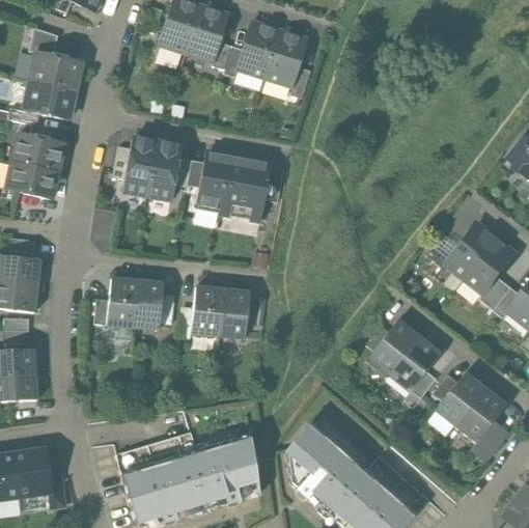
[(73,1),(70,0),(46,0),(45,3),(68,12),(73,1)]
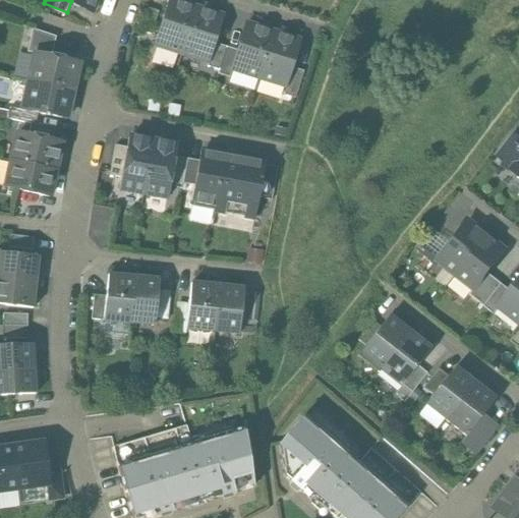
[(68,0),(71,1),(94,10),(98,0),(68,0)]
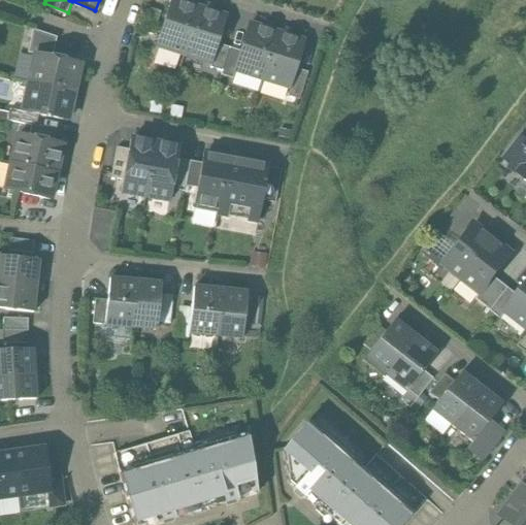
[(201,5),(184,0),(171,0),(158,44),(186,53),(201,5)]
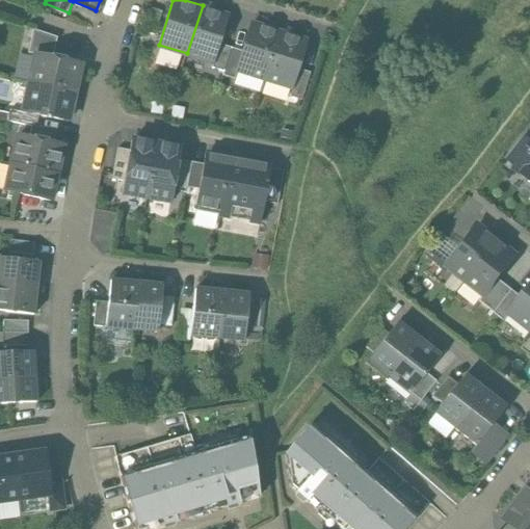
[(230,15),(203,5),(187,53),(215,61),(221,42),(230,15)]
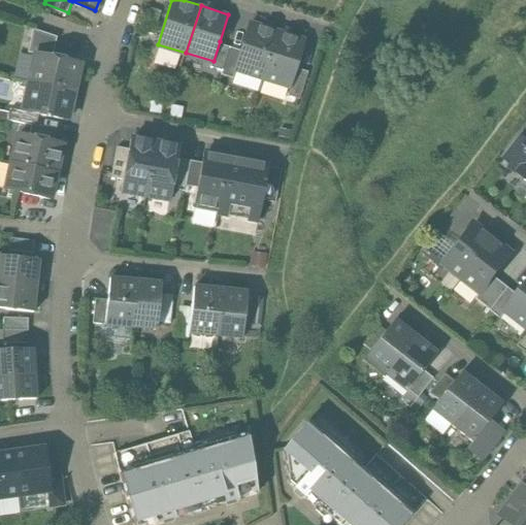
[(243,50),(237,69),(264,77),(280,30),(252,22),(243,50)]
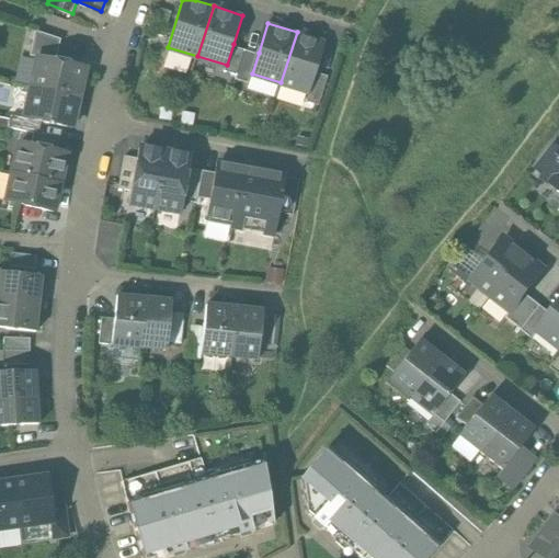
[(63,37),(36,30),(31,54),(40,56),(57,60),(63,37)]
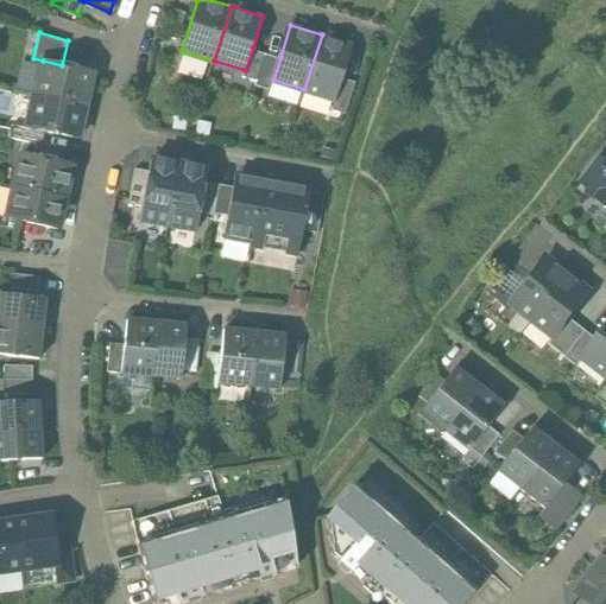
[(353,45),(322,35),(304,89),(336,100),(343,76),(353,45)]
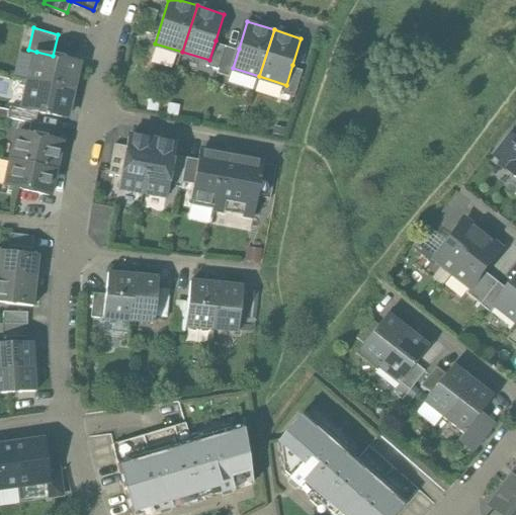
[(227,45),(216,40),(209,60),(208,64),(220,68),(227,45)]
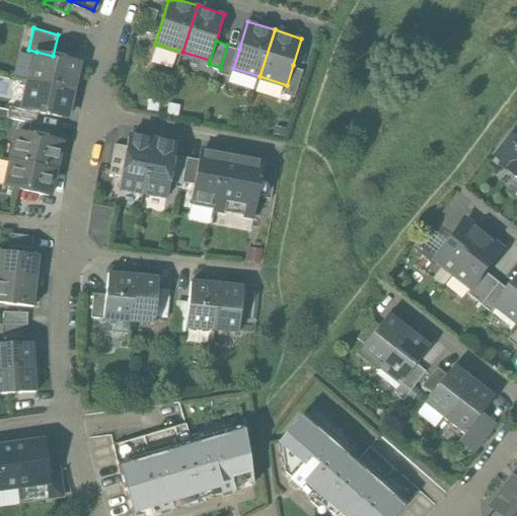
[(239,49),(227,45),(220,68),(219,72),(230,75),(233,68),(239,49)]
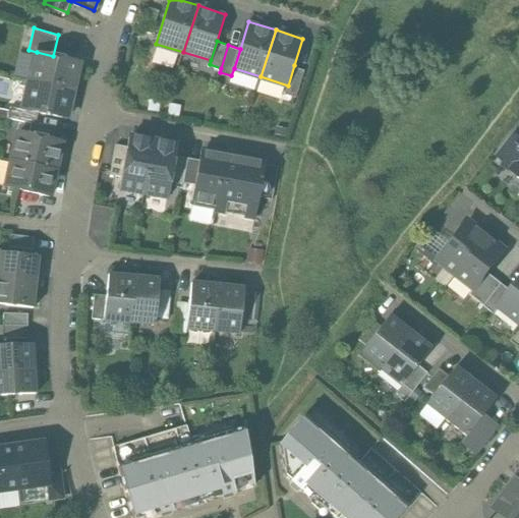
[(53,56),(37,52),(31,79),(74,90),(80,62),(53,56)]
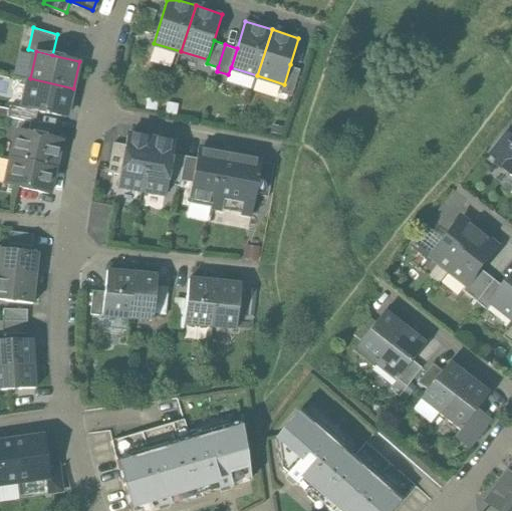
[(284,84),(282,91),(293,95),(301,68),(290,64),(284,84)]
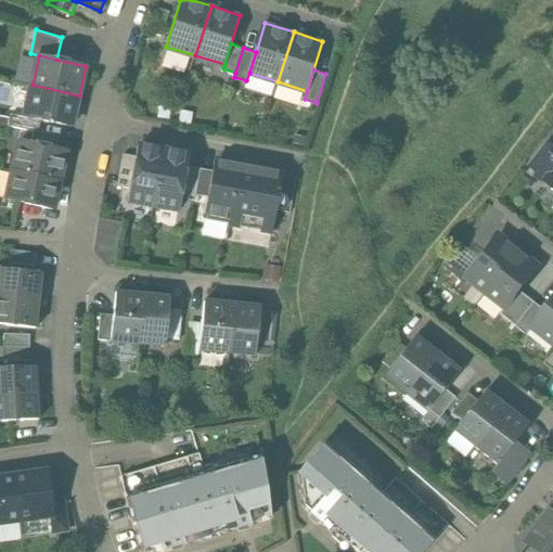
[(79,95),(33,85),(25,115),(42,118),(73,125),(79,95)]
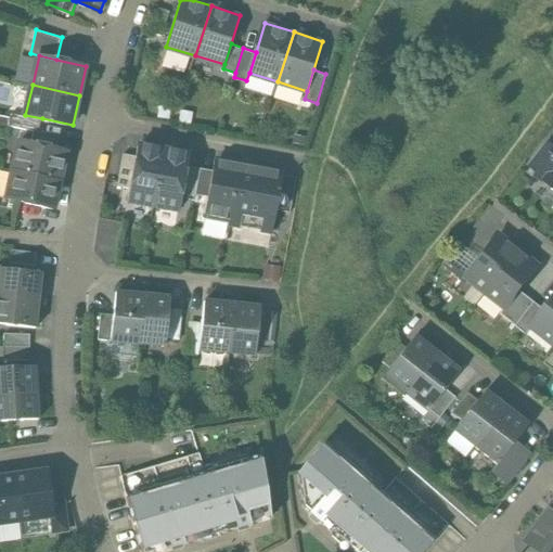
[(25,115),(12,112),(10,125),(35,130),(39,131),(42,118),(25,115)]
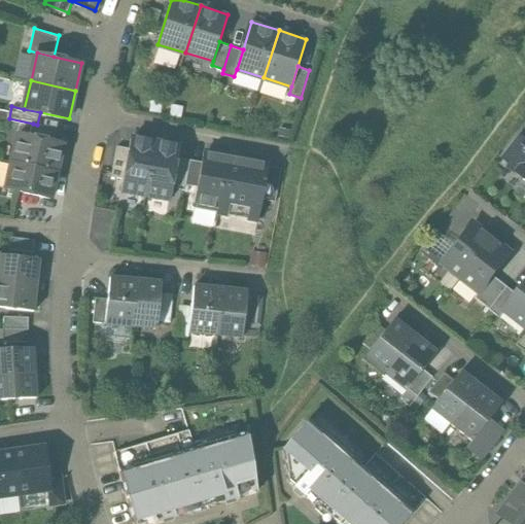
[(37,125),(33,124),(30,136),(55,141),(57,129),(37,125)]
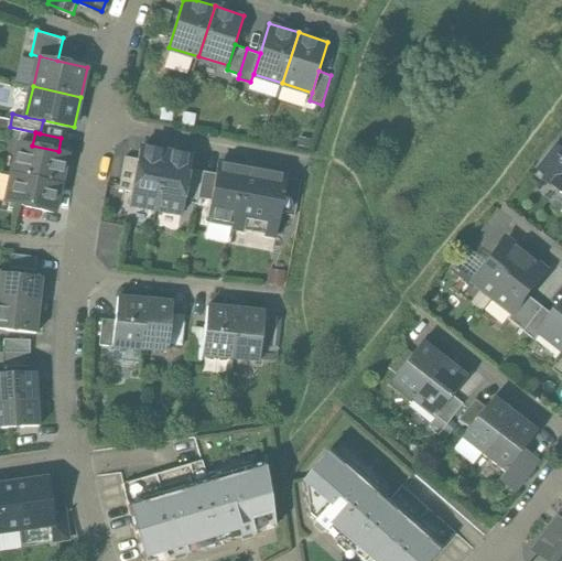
[(317,141),(302,135),(298,146),(313,152),(317,141)]
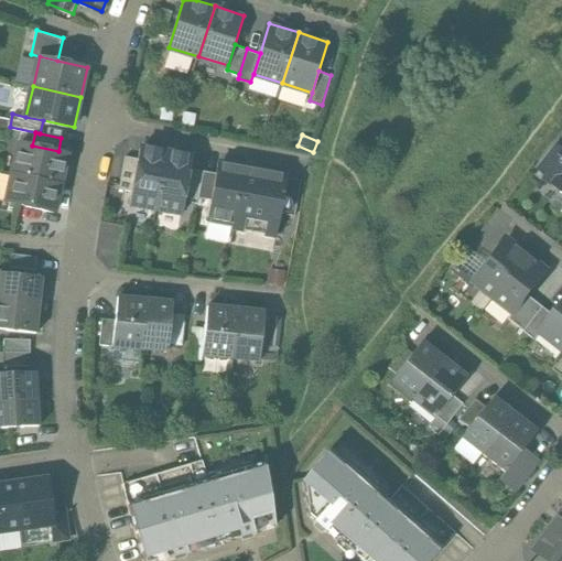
[(561,143),(558,141),(538,168),(549,175),(561,159),(561,143)]
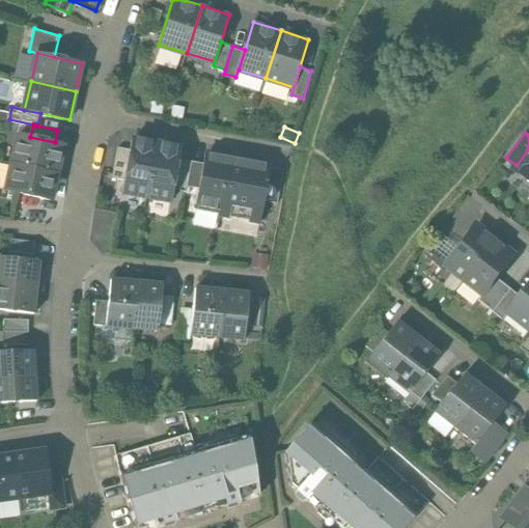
[(30,137),(19,134),(12,163),(57,172),(63,144),(55,142),(30,137)]
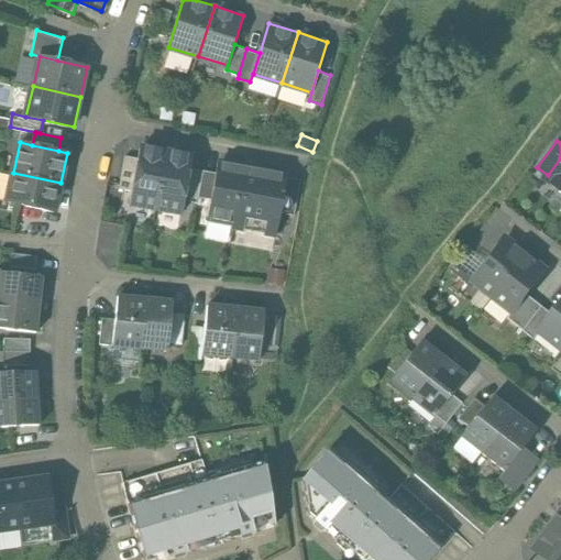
[(167,151),(141,146),(139,157),(133,190),(131,202),(156,207),(167,151)]
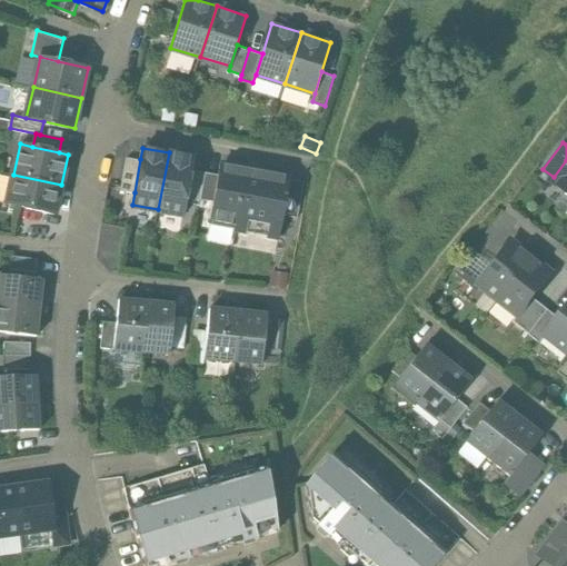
[(195,158),(169,152),(158,209),(185,215),(188,197),(192,169),(195,158)]
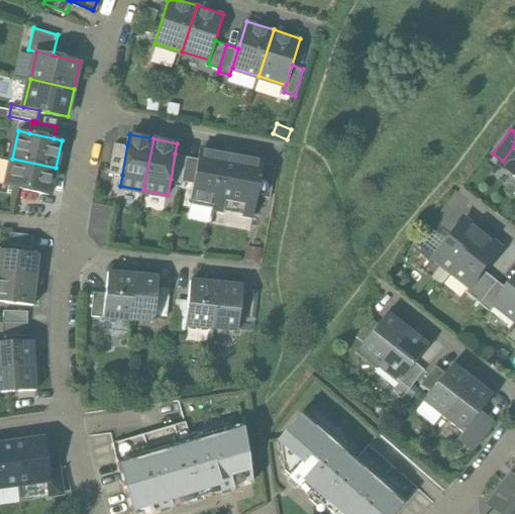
[(127,144),(116,142),(110,172),(122,175),(127,144)]
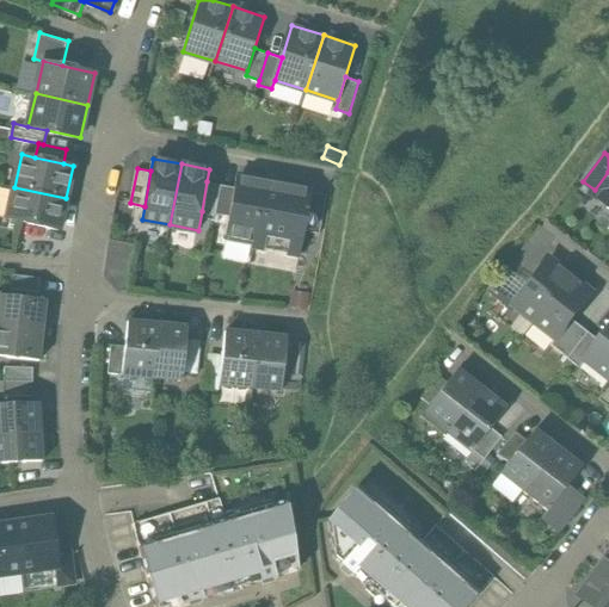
[(608,172),(595,190),(594,191),(608,202),(608,172)]
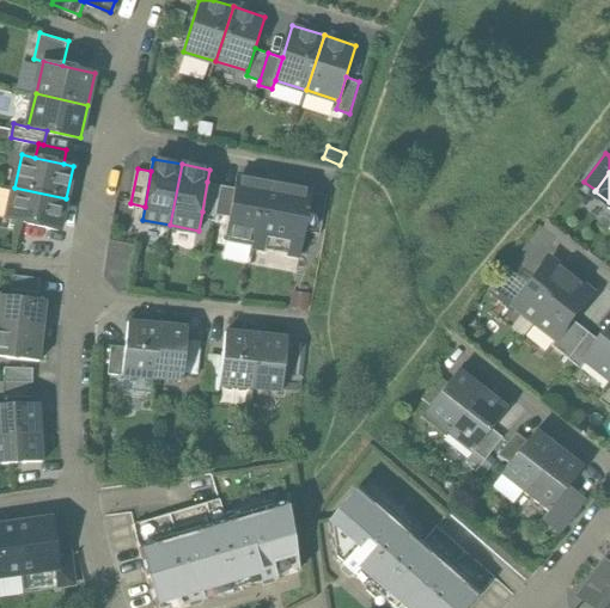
[(266,180),(238,174),(236,186),(231,215),(227,235),(254,241),(255,241),(266,180)]
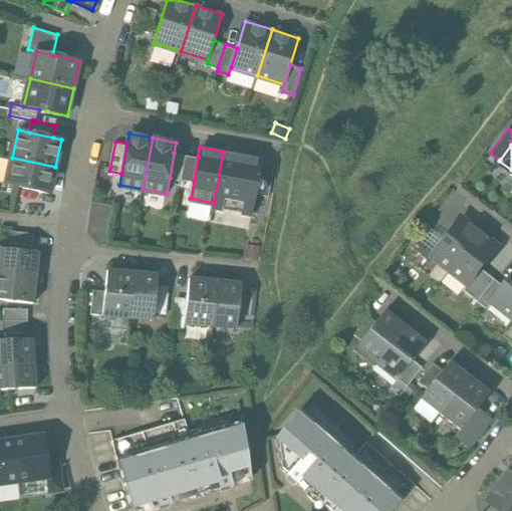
[(263,159),(223,152),(214,203),(213,203),(213,207),(253,214),(256,194),(263,161),(263,159)]
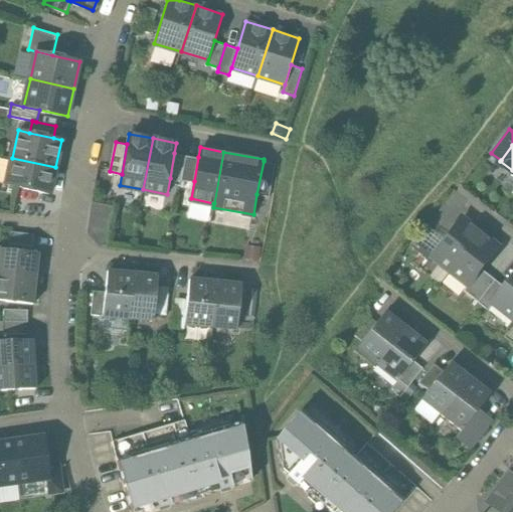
[(186,155),(174,153),(170,178),(182,181),(182,180),(186,155)]
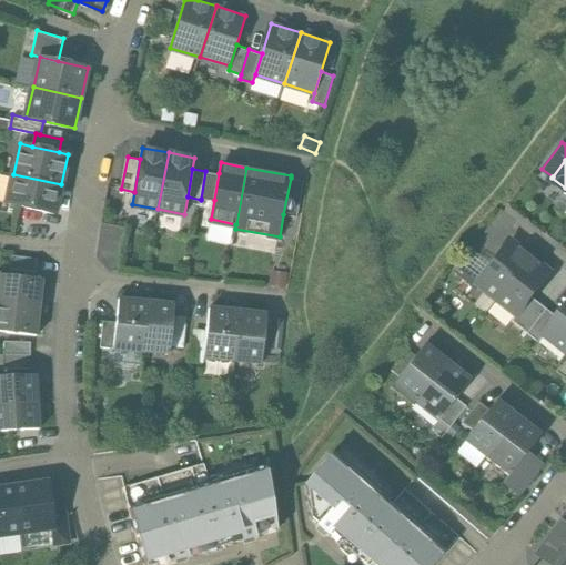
[(219,173),(205,171),(201,199),(214,200),(219,173)]
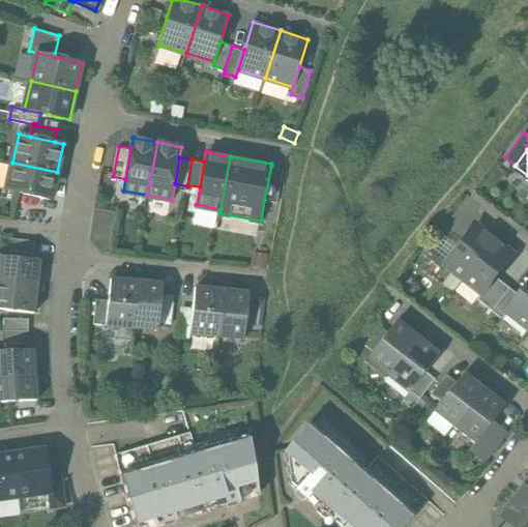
[(57,172),(12,163),(7,188),(52,198),(57,172)]
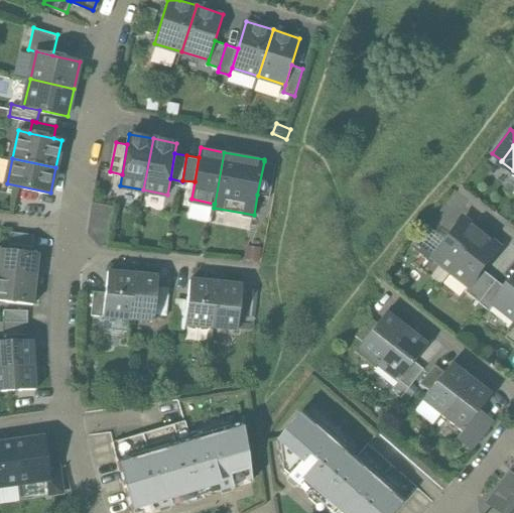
[(276,164),(264,161),(257,195),(270,197),(276,164)]
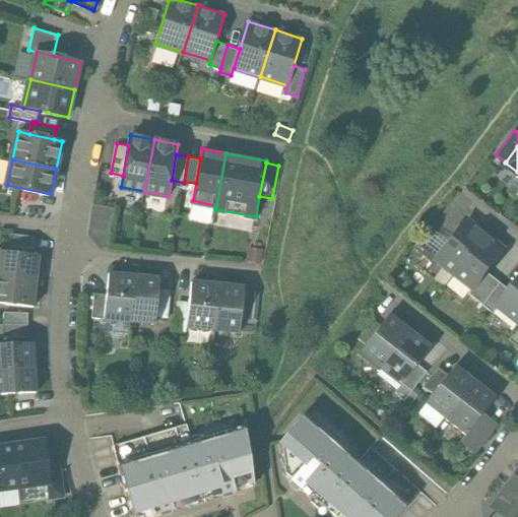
[(468,218),(437,257),(456,272),(487,233),(468,218)]
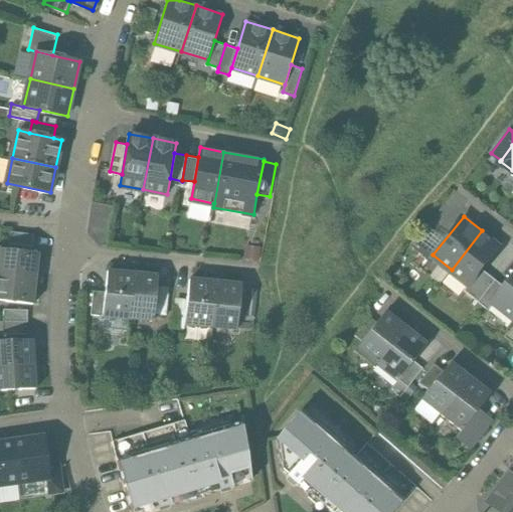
[(35,233),(11,230),(10,242),(34,245),(35,233)]
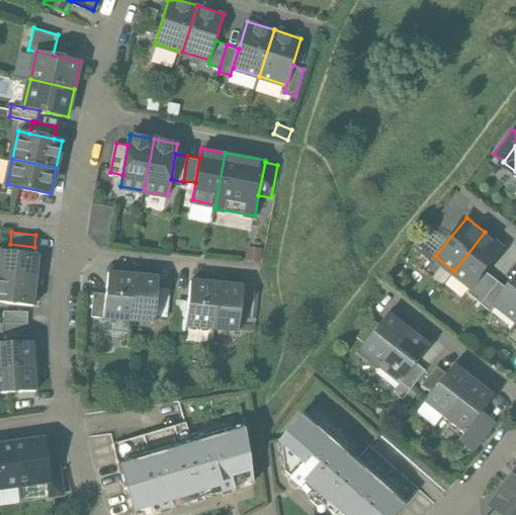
[(485,232),(454,271),(471,285),(473,285),(486,269),(503,247),(485,232)]
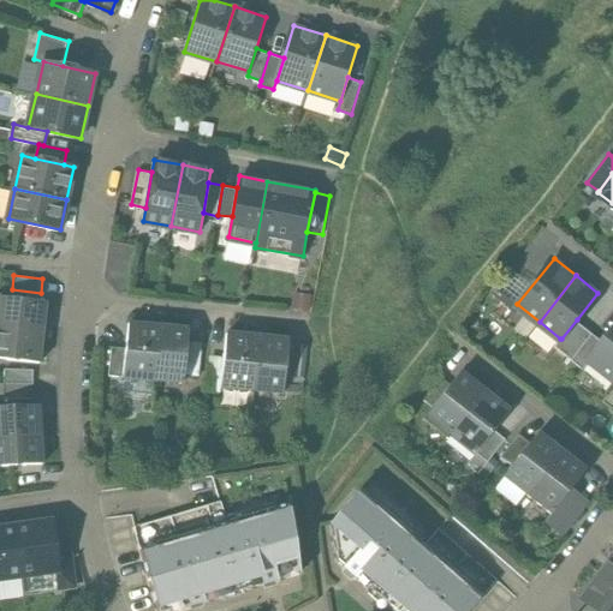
[(47,301),(0,295),(0,327),(49,333),(51,313),(46,312),(47,301)]
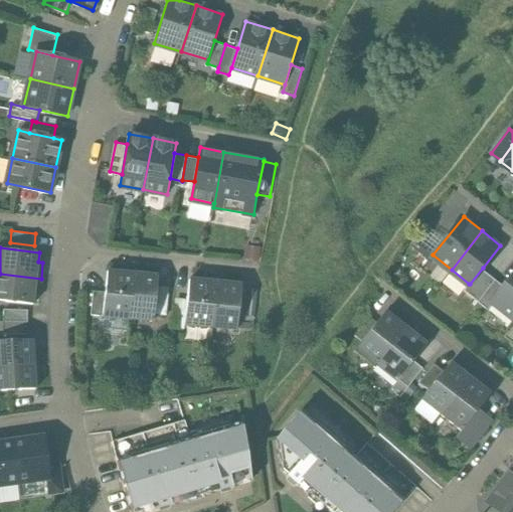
[(497,279),(483,268),(470,284),(469,284),(465,289),(480,301),(497,279)]
